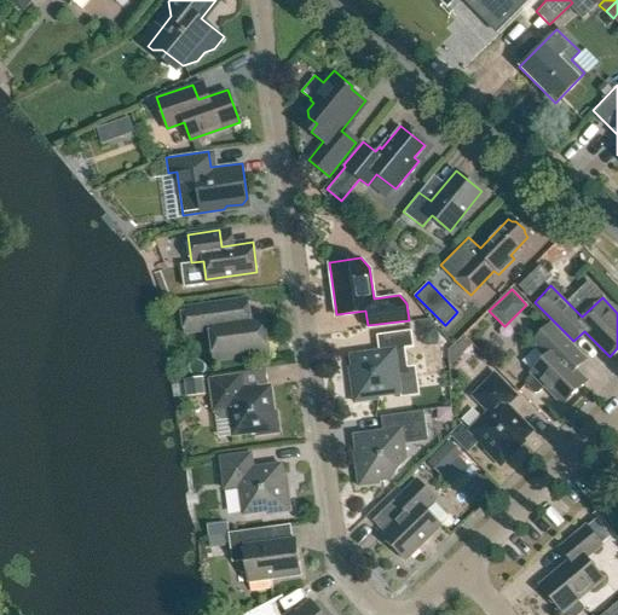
[(214,360),(269,352),(263,313),(249,315),(247,296),(180,306),(184,332),(209,329),(214,360)]
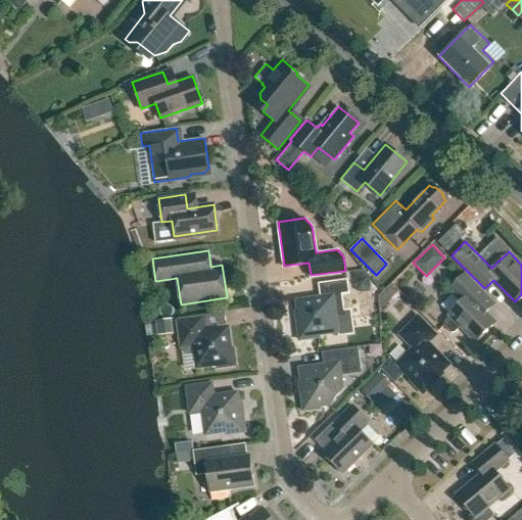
[(475,341),(495,321),(477,302),(485,294),(464,273),(449,287),(462,299),(447,314),(449,316),(444,321),(443,324),(451,331),(455,330),(460,325),(475,341)]
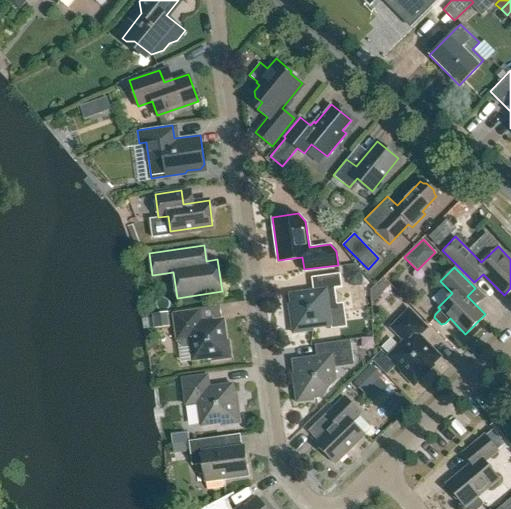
[(348,284),(361,284),(359,269),(346,270),(348,284)]
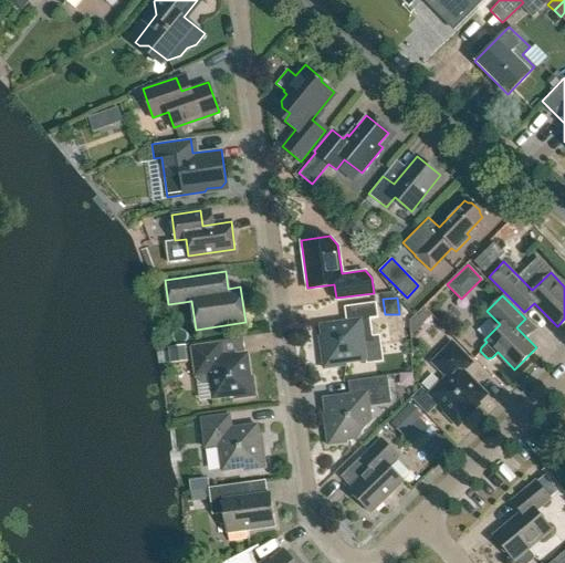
[(369,318),(377,316),(375,301),(344,305),(346,320),(320,323),(323,347),(321,347),(323,367),(344,364),(343,362),(366,358),(364,341),(373,340),(369,318)]
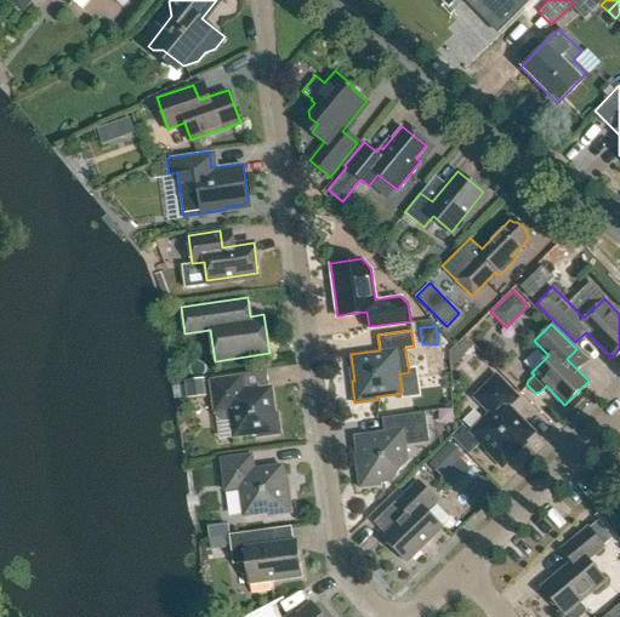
[(515,450),(534,430),(508,405),(518,395),(496,373),(473,395),(484,406),(490,401),(494,406),(470,430),(488,449),(487,450),(502,467),(517,451),(515,450)]
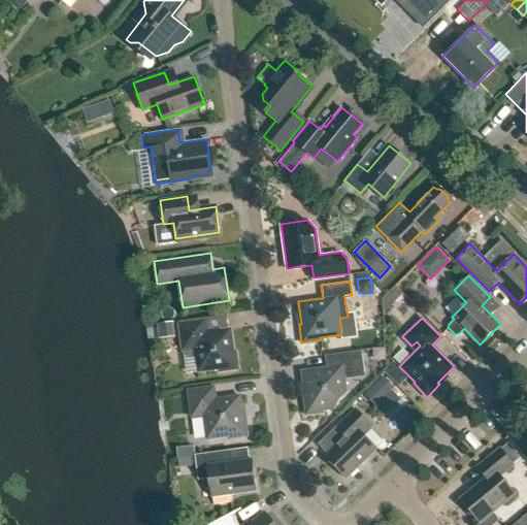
[(219,370),(238,368),(236,350),(233,350),(230,328),(206,331),(205,319),(178,322),(182,352),(189,357),(196,356),(198,371),(219,368),(219,370)]
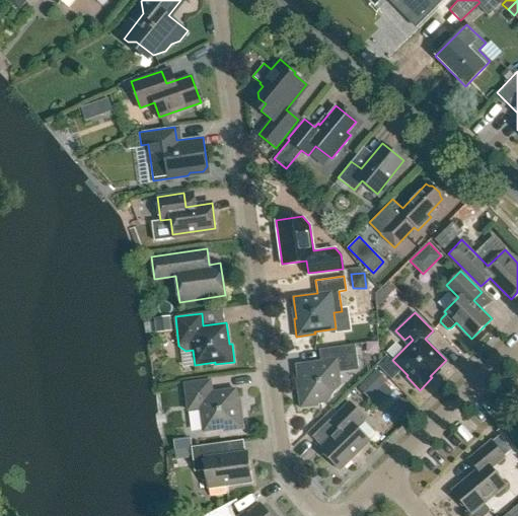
[(156,332),(172,329),(170,314),(154,317),(156,332)]
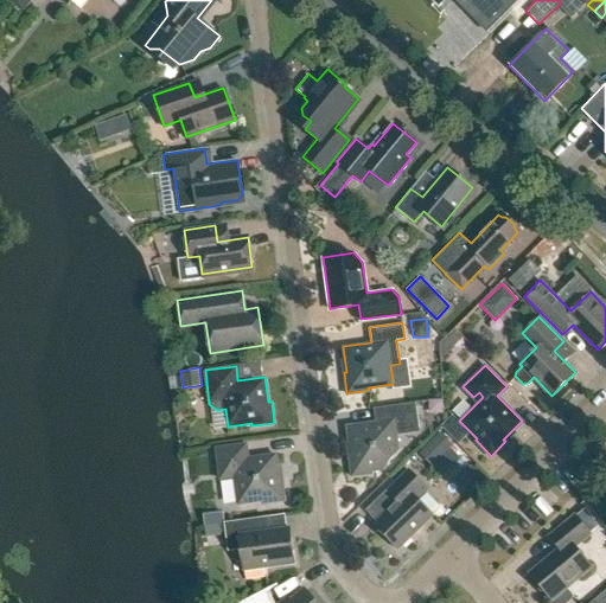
[(395,429),(419,425),(415,402),(372,406),(375,422),(346,425),(351,455),(349,455),(351,475),(371,473),(371,470),(381,468),(397,447),(395,429)]
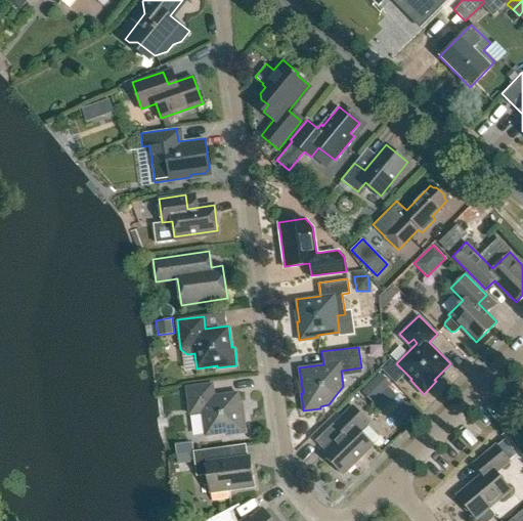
[(394,382),(404,373),(389,357),(380,366),(394,382)]
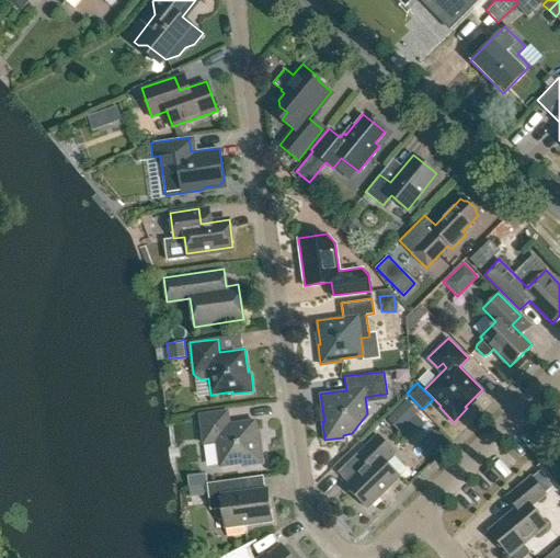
[(419,411),(407,399),(388,419),(399,431),(419,411)]
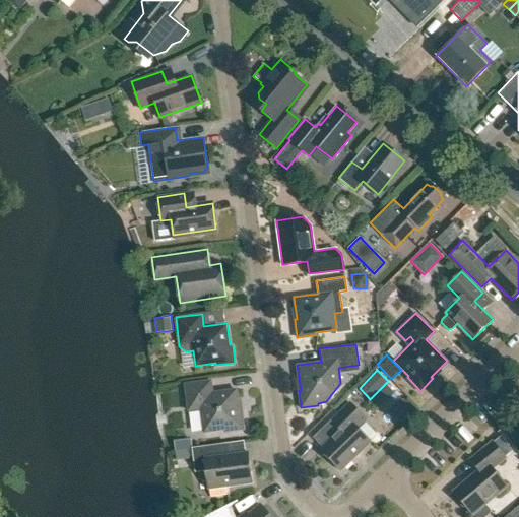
[(224,431),(244,429),(242,410),(239,410),(236,389),(212,392),(210,380),(185,383),(188,409),(200,407),(203,431),(224,429),(224,431)]
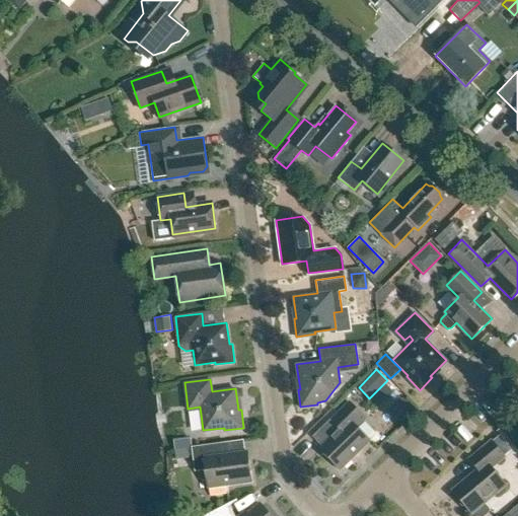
[(365,417),(349,400),(330,419),(340,429),(319,448),(340,468),(369,439),(356,426),(365,417)]
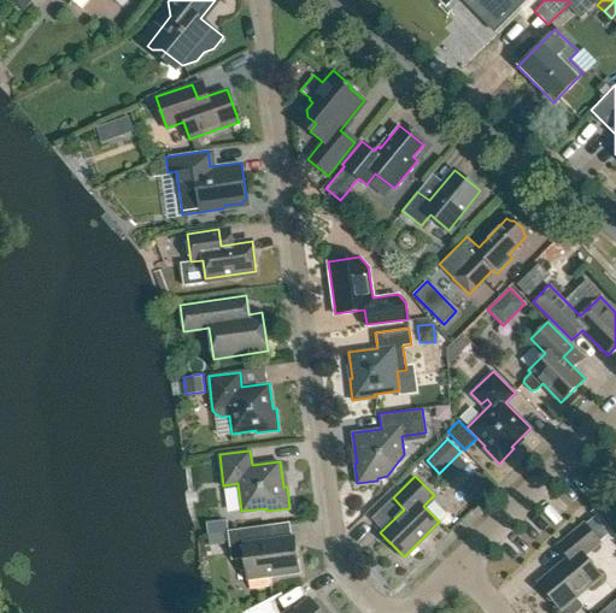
[(599,542),(584,523),(557,544),(568,556),(537,582),(561,609),(562,608),(564,612),(574,612),(580,607),(581,603),(575,596),(602,576),(584,555),(599,542)]
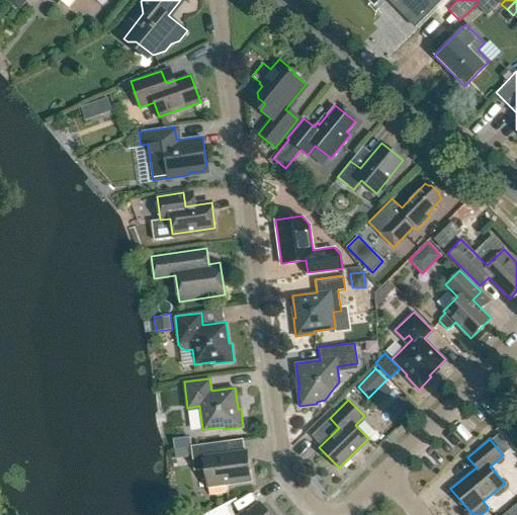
[(250,480),(246,450),(221,453),(219,441),(190,445),(194,469),(205,467),(207,485),(209,493),(226,491),(225,483),(250,480)]
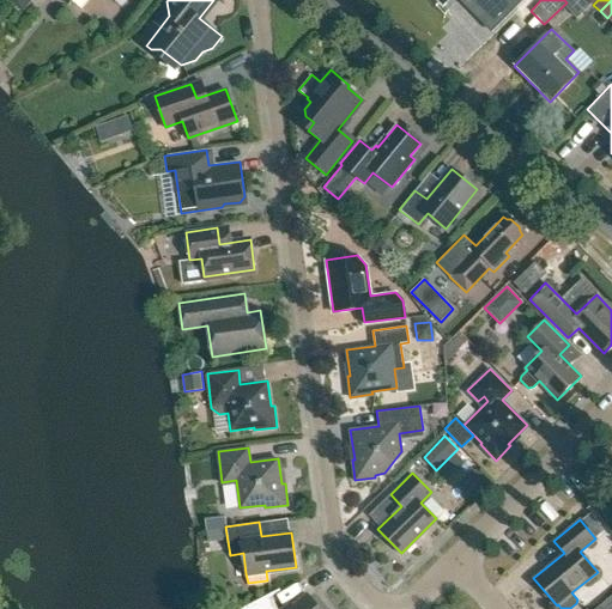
[(206,529),(207,541),(222,540),(220,528),(206,529)]
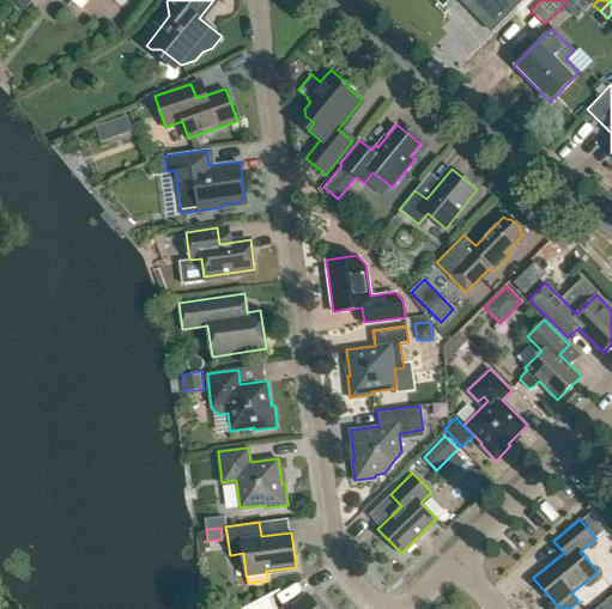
[(320,608),(307,592),(286,608),(277,608),(278,608),(270,592),(241,608),(320,608)]
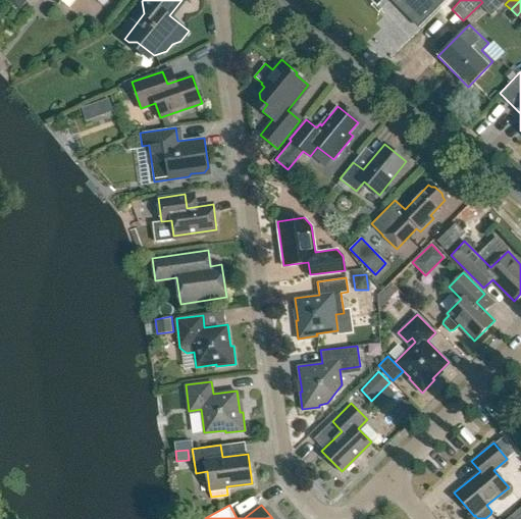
[(520,518),(520,506),(510,516),(512,518),(520,518)]
